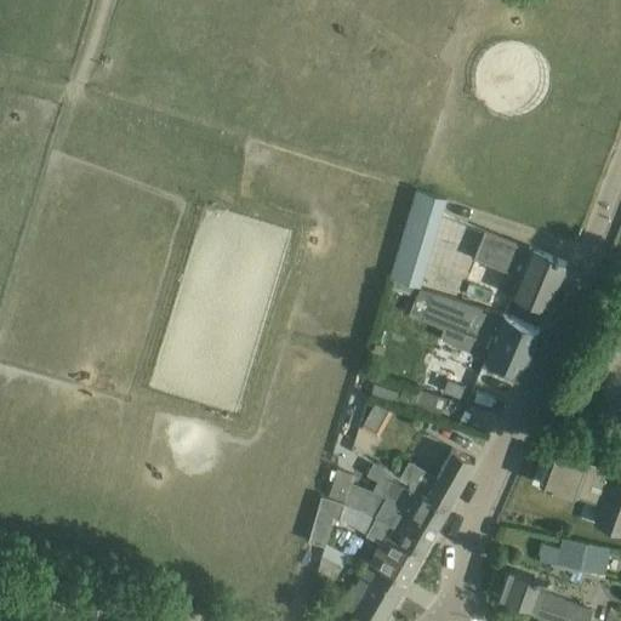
[(417,188),(391,277),(417,285),(444,197),(417,188)]
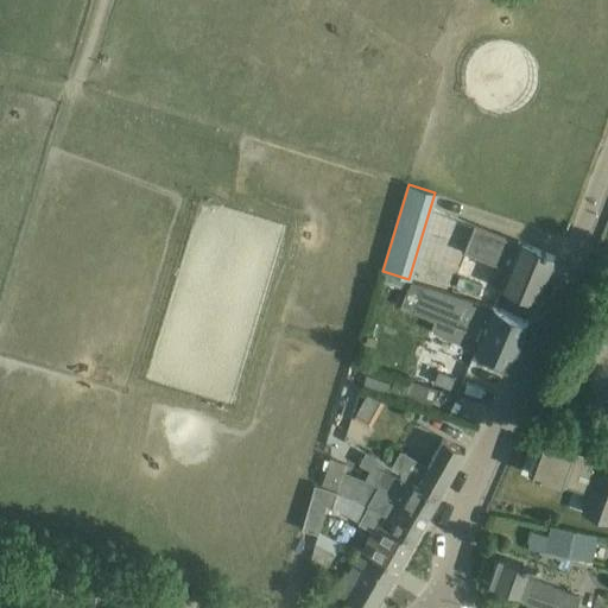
[(555,257),(532,248),(473,223),(461,252),(494,266),(487,282),(537,302),(555,257)]
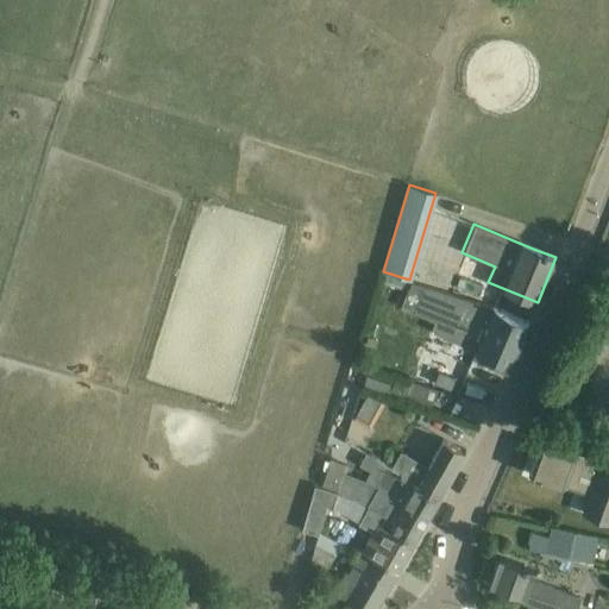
[(471,350),(488,357),(510,366),(528,322),(493,307),(491,308),(382,274),(380,283),(407,292),(401,307),(434,321),(431,332),(471,349),(471,350)]
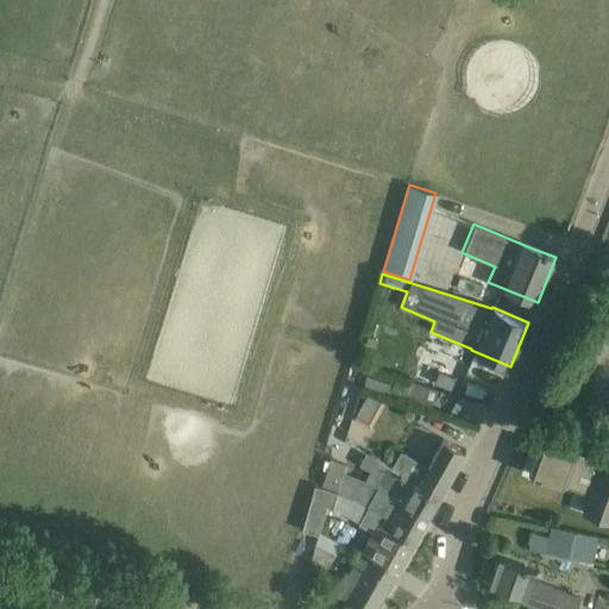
[(366,376),(363,387),(385,394),(389,383),(366,376)]
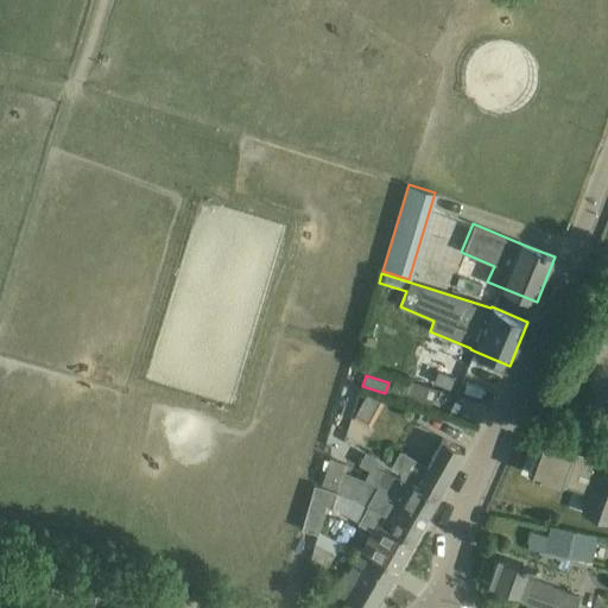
[(367,396),(359,409),(368,415),(377,401),(367,396)]
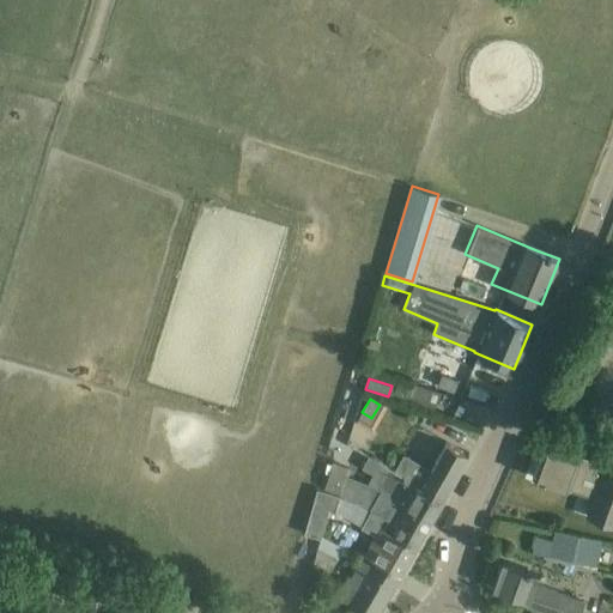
[(392,498),(432,520),(468,455),(445,442),(424,480),(406,471),(393,497),(392,498)]
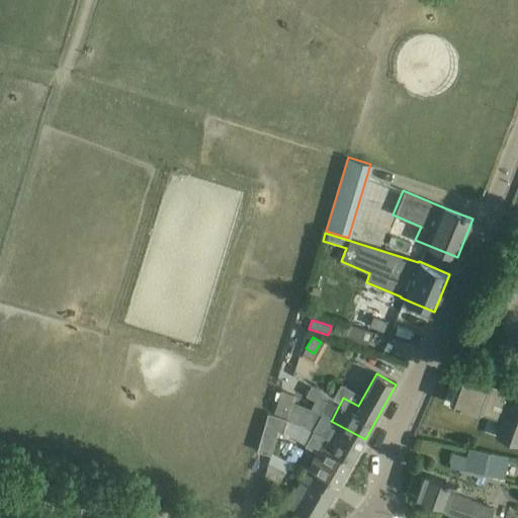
[(458,377),(449,403),(468,410),(481,414),(481,413),(493,417),(501,420),(496,435),(517,442),(517,399),(509,397),(511,392),(492,384),(491,390),(478,384),(458,377)]
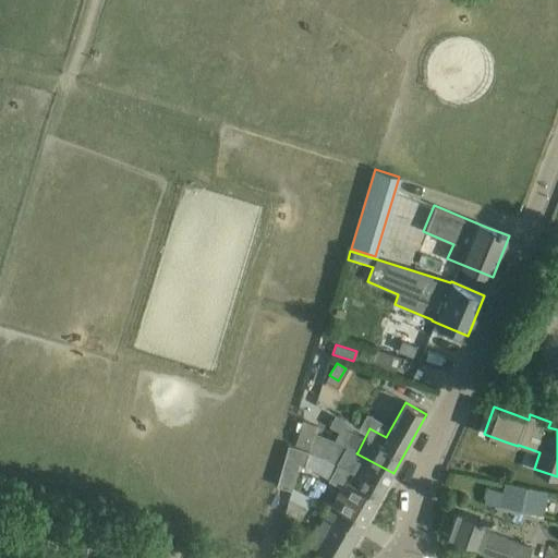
[(334,416),(329,426),(339,431),(334,440),(346,446),(355,451),(365,433),(343,422),(334,416)]
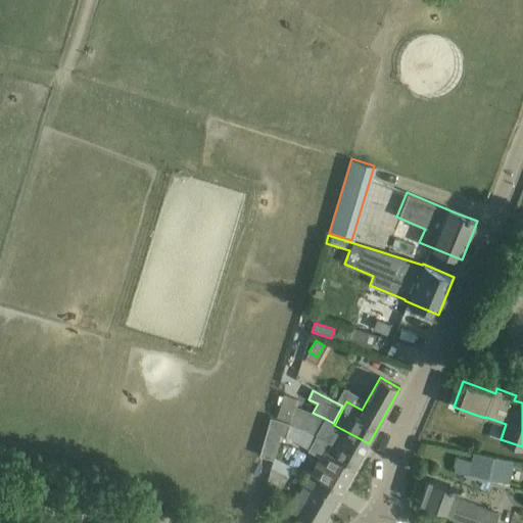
[(288,420),(294,403),(282,399),(277,416),(288,420)]
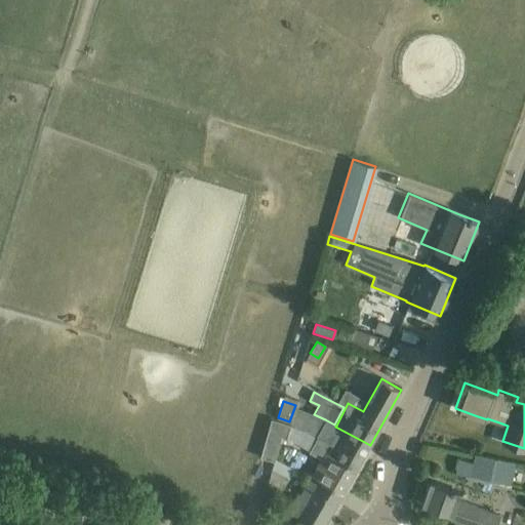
[(260,457),(274,462),(275,458),(276,459),(281,437),(286,438),(290,425),(271,419),(260,457)]
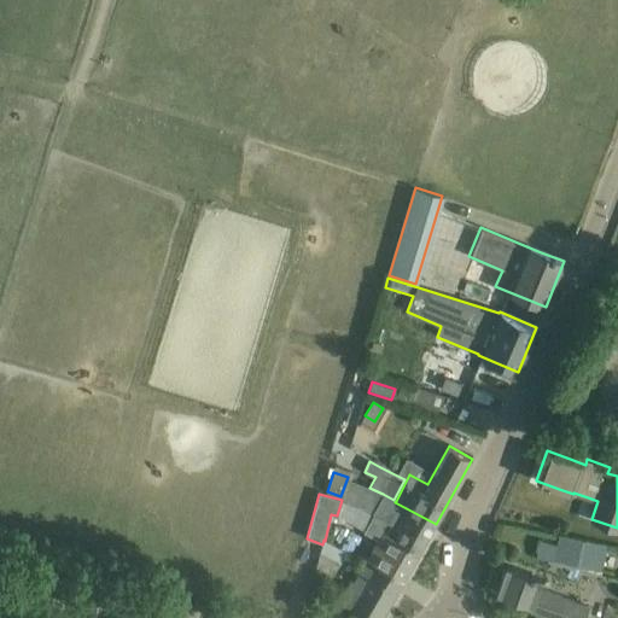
[(391,537),(419,552),(436,524),(395,502),(396,501),(394,500),(383,494),(373,511),(375,512),(398,524),(391,537)]
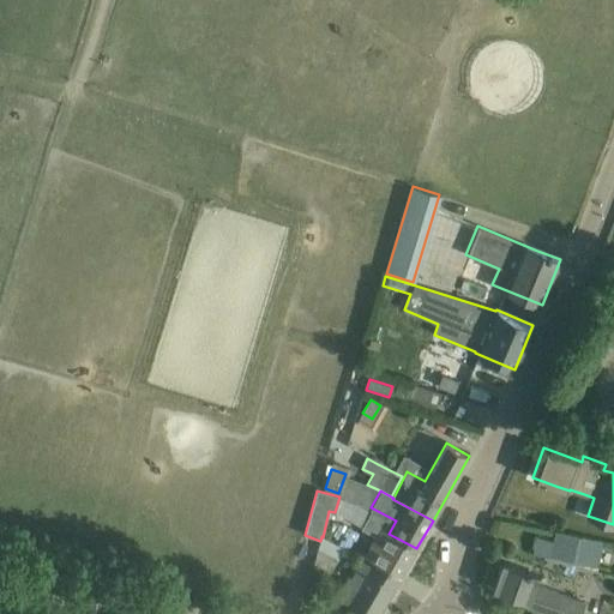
[(402,575),(416,548),(389,534),(396,521),(373,509),(361,528),(373,534),(362,553),(402,575)]
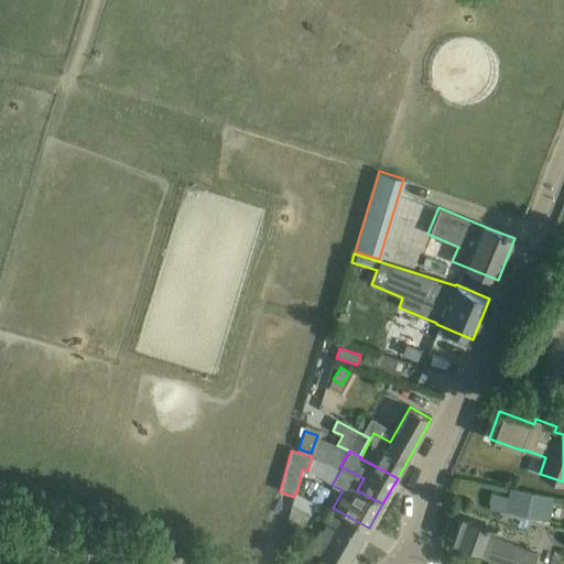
[(512,487),(506,511),(549,521),(554,497),(512,487)]
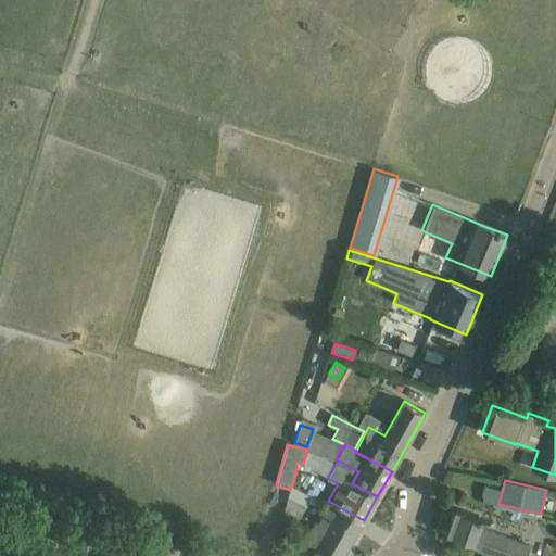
[(313,496),(292,487),(291,485),(290,490),(285,510),(301,520),(313,496)]
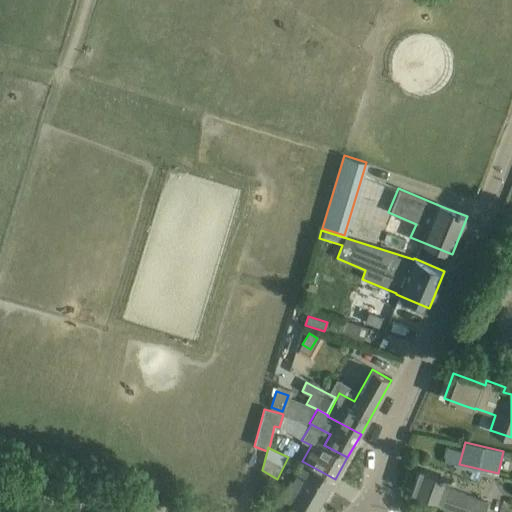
[(292,481),(290,480),(281,498),(306,511),(315,511),(335,479),(302,461),(296,473),(297,474),(292,481)]
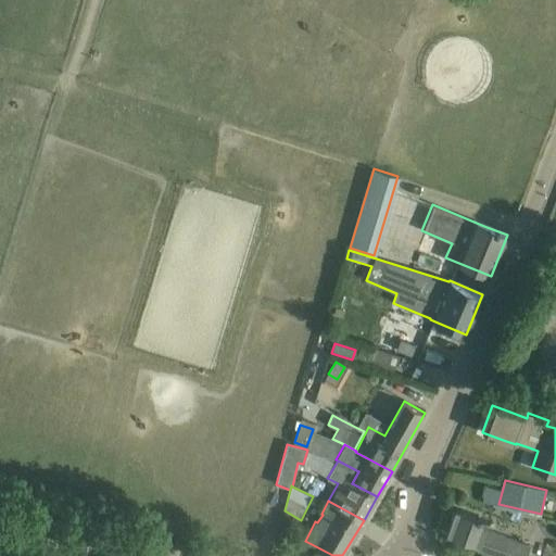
[(476,548),(497,555),(527,555),(531,546),(522,542),(487,529),(489,522),(472,516),(474,515),(470,514),(469,515),(455,510),(447,532),(478,543),(476,548)]
